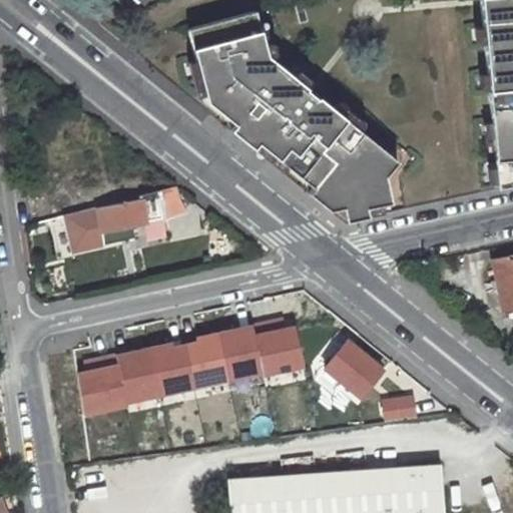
[(512,0),(479,0),(498,189),(512,185),(512,0)]
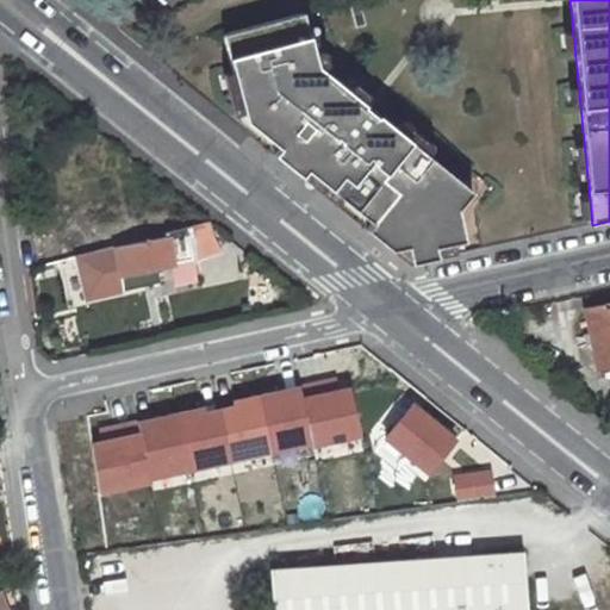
[(318,67),(305,17),(224,38),(247,123),(279,149),(280,148),(296,160),(290,166),(303,176),(306,170),(373,224),(367,230),(392,251),(408,248),(411,263),(439,259),(436,248),(465,242),(459,210),(472,192),(318,67)]
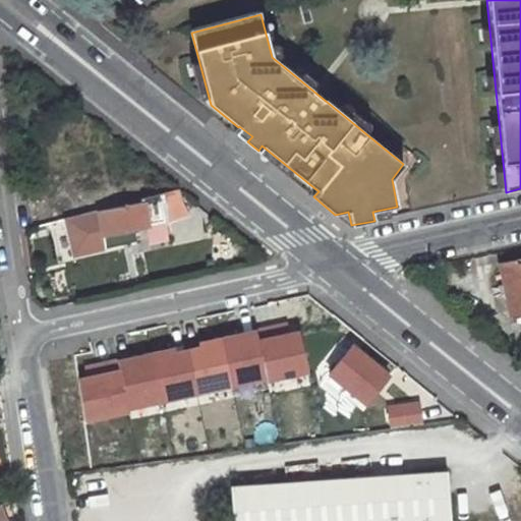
[(177,190),(140,199),(141,205),(100,214),(99,211),(68,219),(75,255),(135,239),(133,228),(168,222),(189,216),(181,201),(179,191),(177,190)]
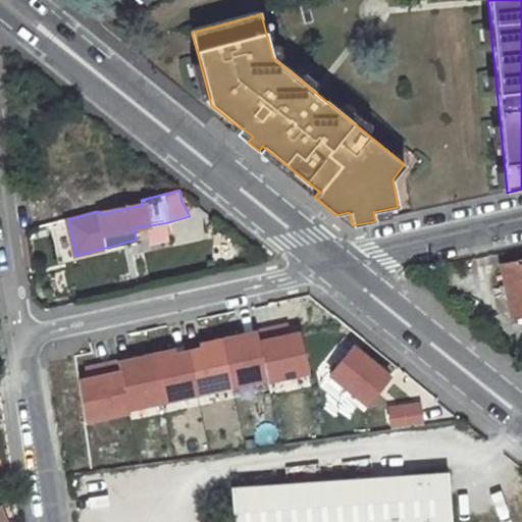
[(521,259),(502,262),(512,315),(521,313),(521,259)]
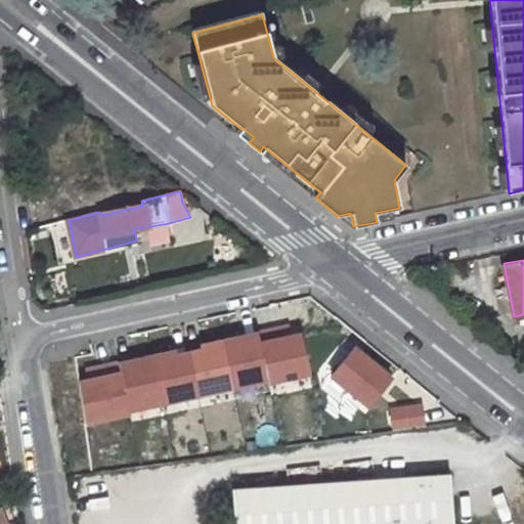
[(304,335),(251,346),(262,397),(315,384),(304,335)]
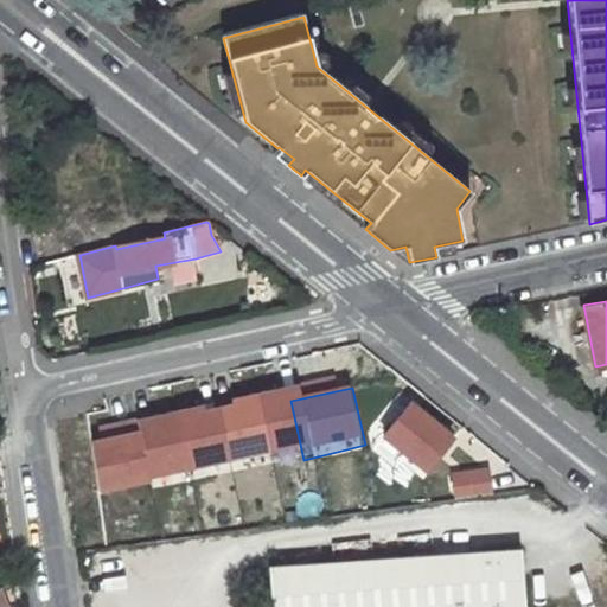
[(257,400),(202,410),(221,477),(273,464),(257,400)]
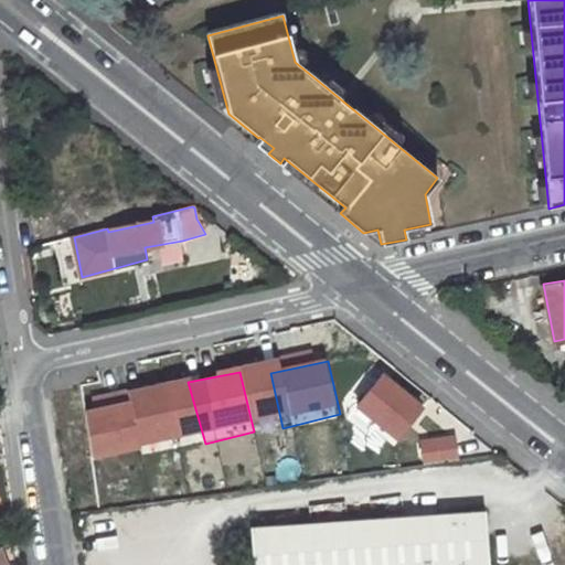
[(423,412),(379,377),(344,418),(390,456),(423,412)]
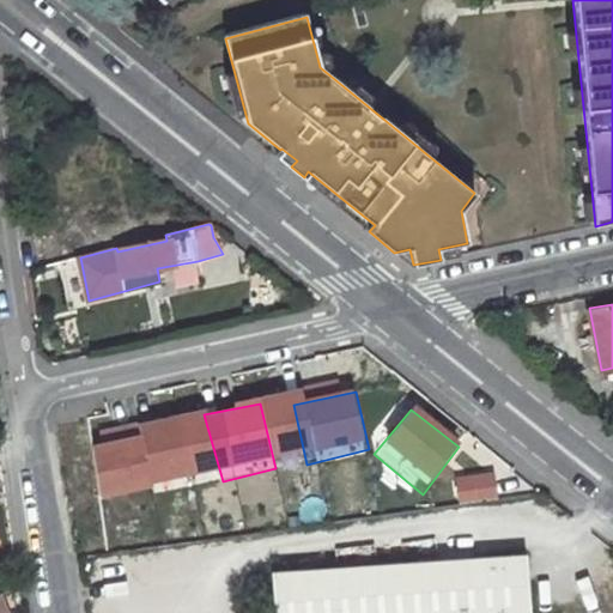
[(127,435),(129,444),(141,498),(194,484),(181,422),(127,435)]
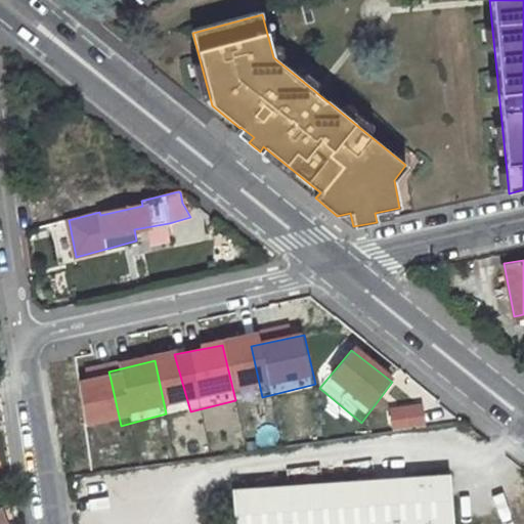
[(111,380),(69,390),(76,437),(121,426),(111,380)]
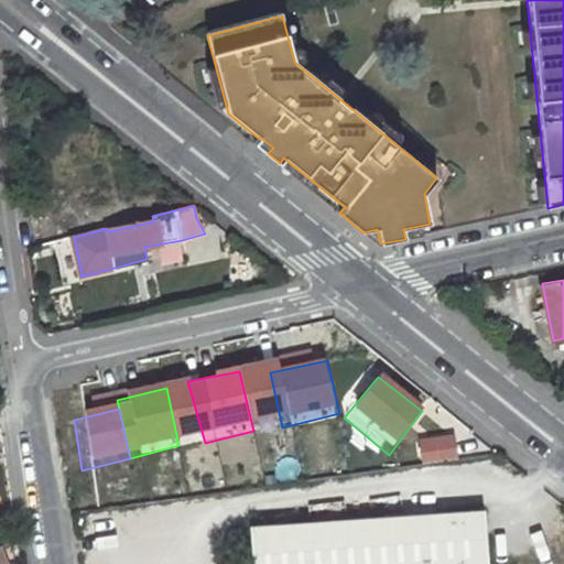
[(456,432),(412,434),(413,469),(458,466),(456,432)]
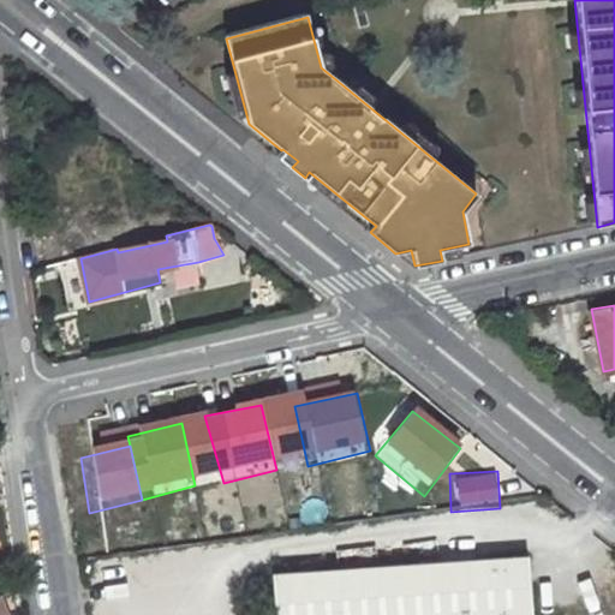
[(272,578),(274,614),(530,614),(526,559),(272,578)]
